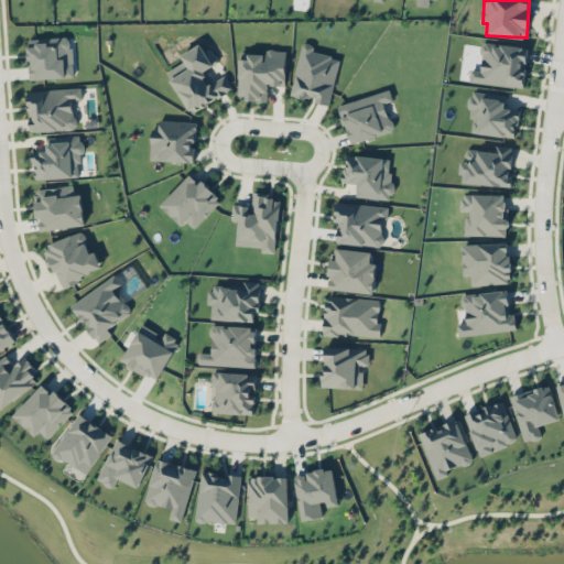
[(171,79),(192,114),(232,88),(225,74),(208,84),(202,72),(216,63),(203,41),(181,55),(190,68),(171,79)]
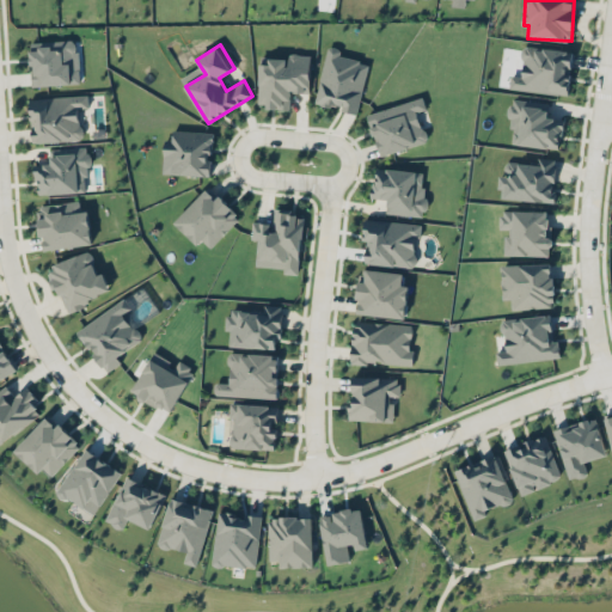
[(368,61),(338,55),(340,48),(328,46),(316,104),(357,112),(368,61)]
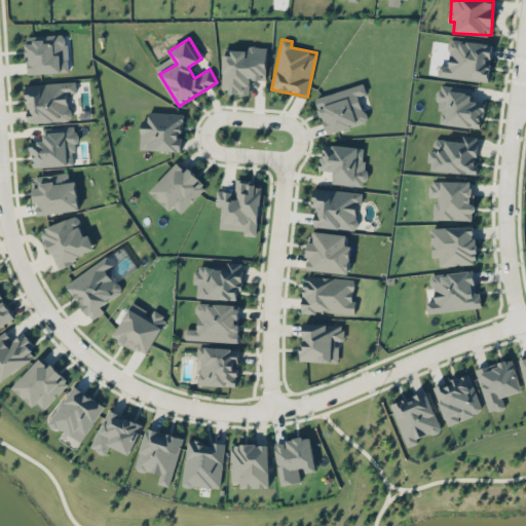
[(489,81),(491,42),(449,40),(447,65),(439,65),(438,77),(489,81)]
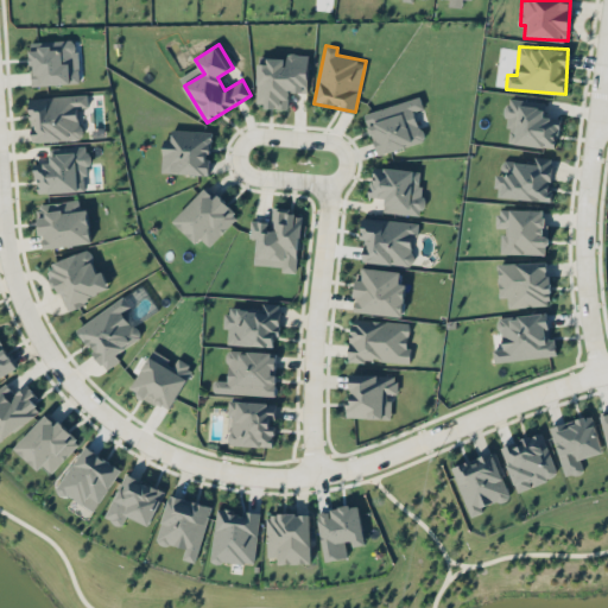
[(308,92),(309,55),(286,54),(286,61),(258,59),(257,107),(287,108),(289,92),(308,92)]
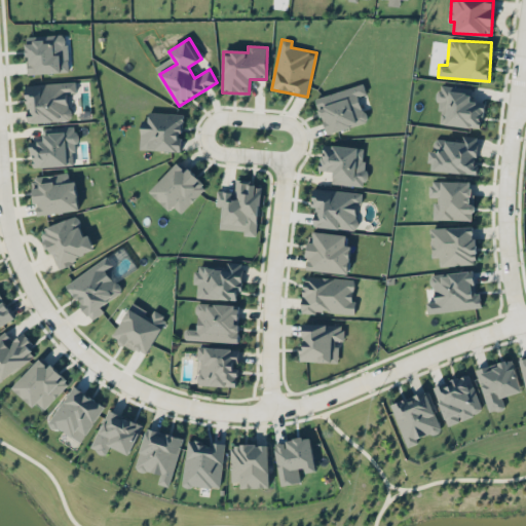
[(28,122),(70,120),(69,94),(76,92),(75,82),(26,84),(28,122)]
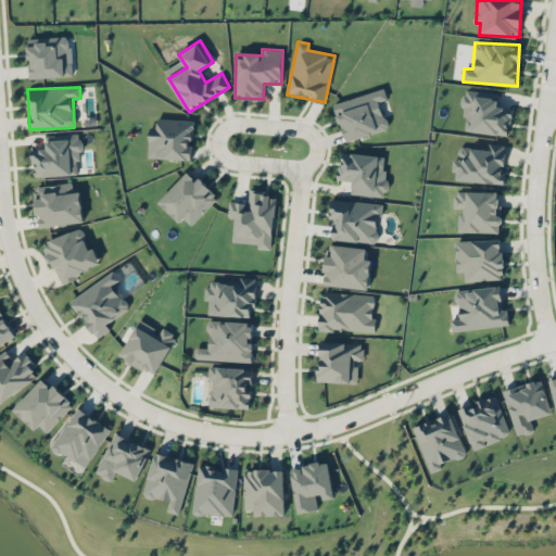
[(388,129),(380,101),(387,100),(383,88),(333,103),(344,141),(388,129)]
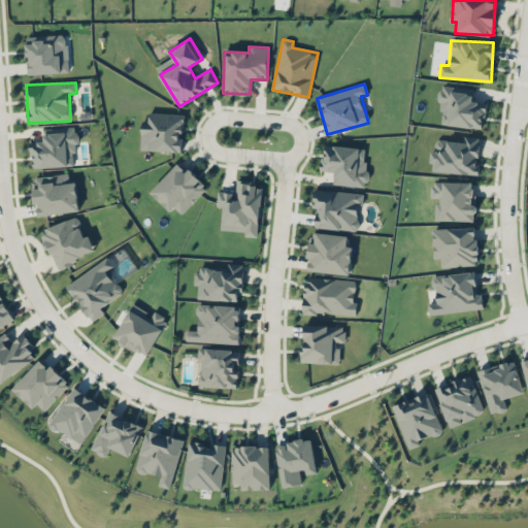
[(473,89),(442,85),(438,123),(483,128),(486,102),(472,101),(473,89)]
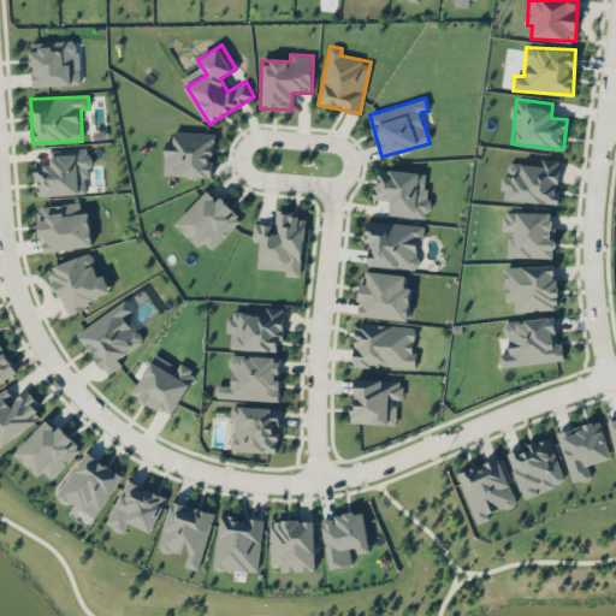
[(213,132),(173,131),(173,141),(165,141),(164,175),(212,177),(213,132)]
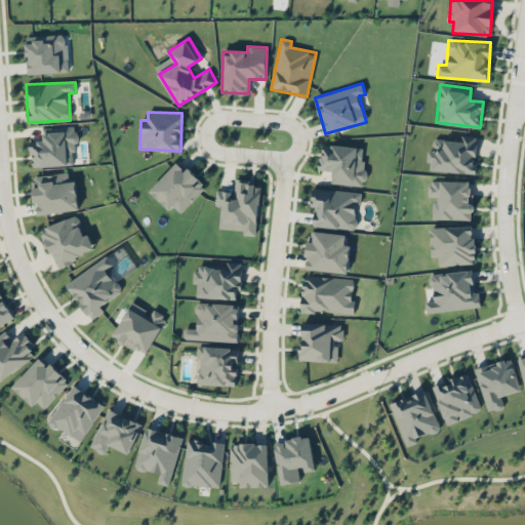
[(76,164),(75,126),(44,127),(45,140),(31,140),(32,166),(76,164)]
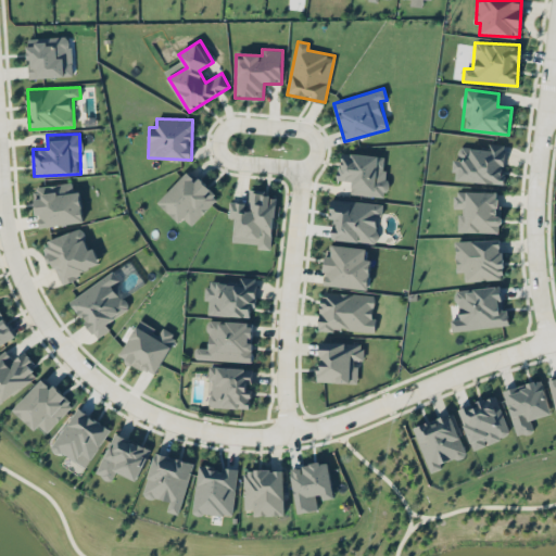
[(454,180),(503,184),(505,143),(489,142),(489,149),(459,147),(458,159),(455,159),(454,180)]
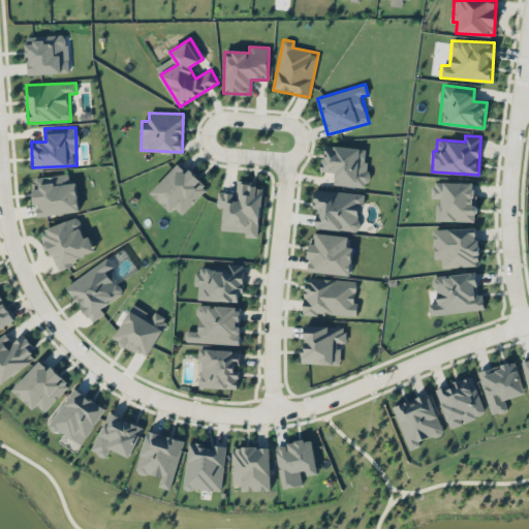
[(369,149),(324,144),(321,170),(335,173),(334,184),(365,187),(369,149)]
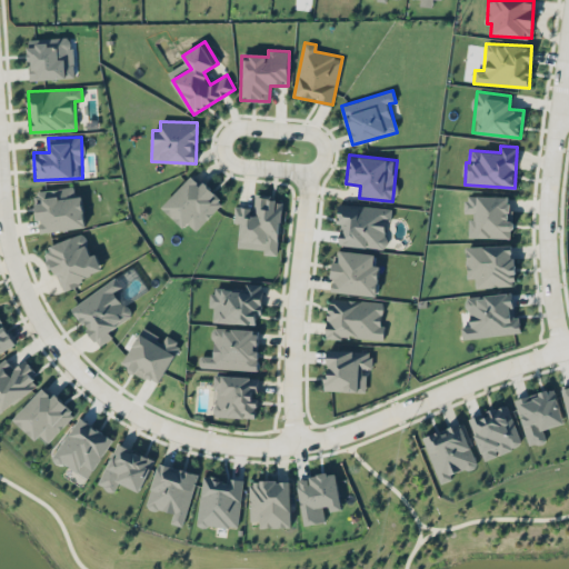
[(196,230),(223,201),(193,173),(161,207),(185,228),(189,223),(196,230)]
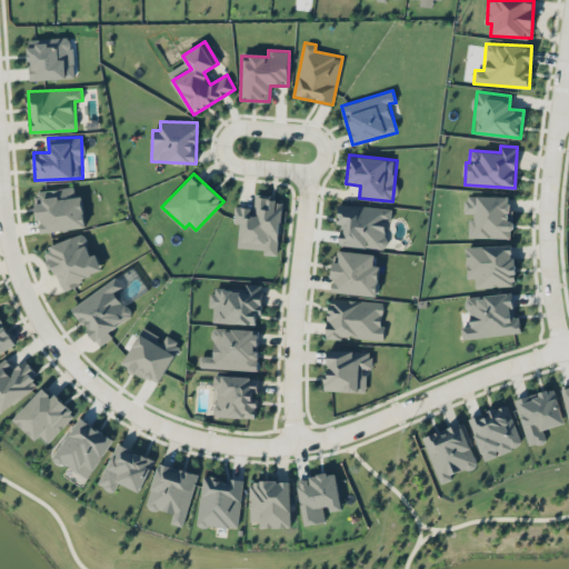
[(39,231),(85,228),(82,196),(75,197),(73,187),(36,190),(39,231)]
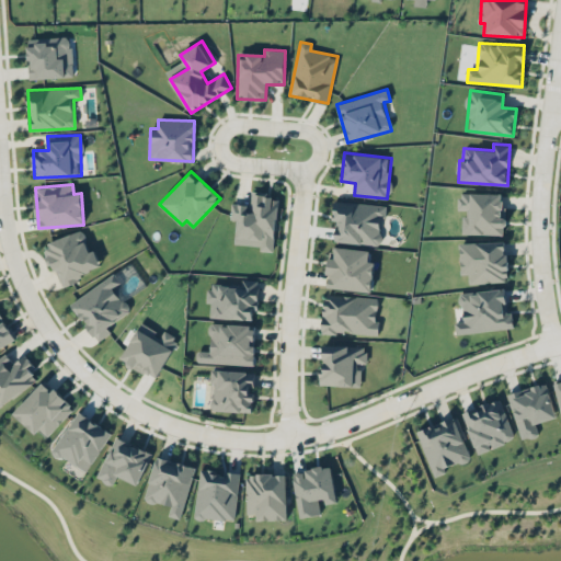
[(504,235),(505,193),(459,192),(458,212),(462,212),(462,233),(504,235)]
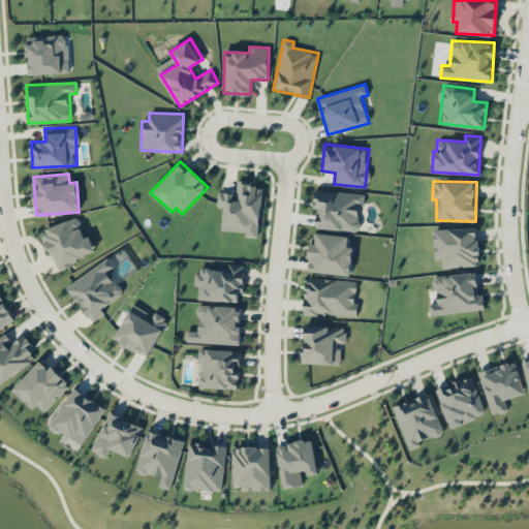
[(261,184),(237,183),(236,191),(218,190),(217,207),(222,207),(221,229),(246,231),(245,237),(258,238),(261,184)]
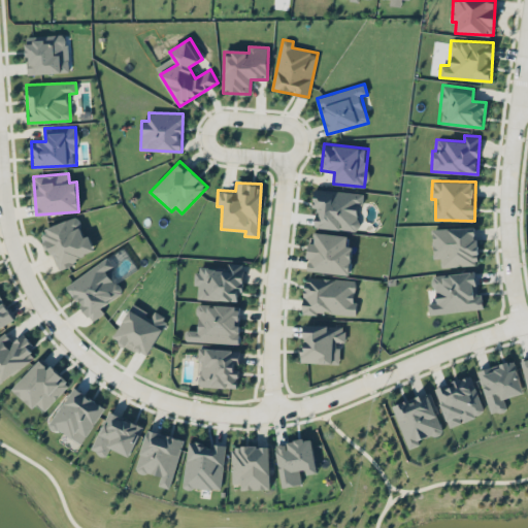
[(314,228),(358,230),(359,203),(363,204),(363,192),(316,190),(314,228)]
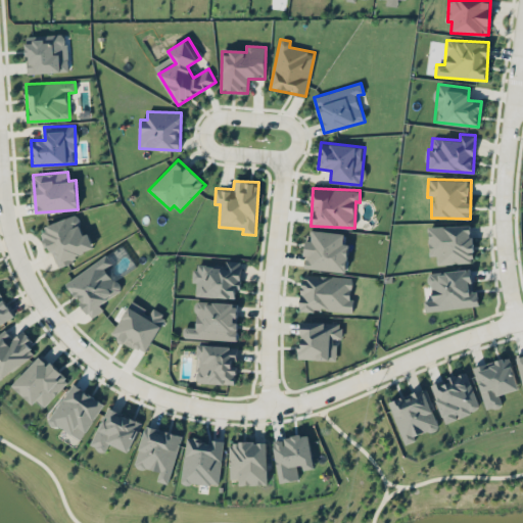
[(42,227),(55,265),(95,251),(88,232),(83,234),(77,216),(42,227)]
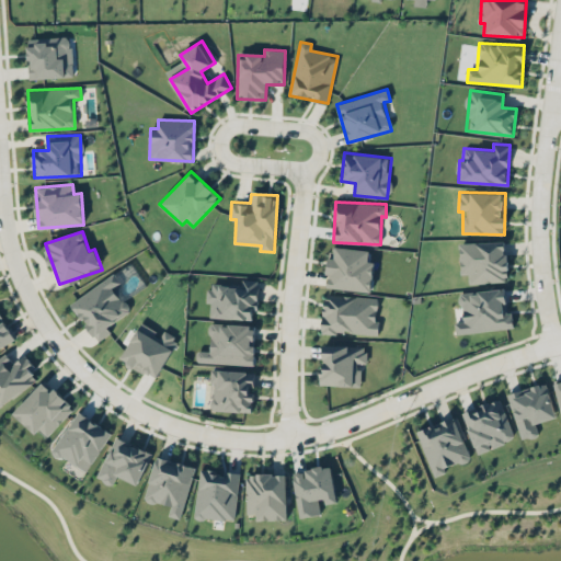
[(469,283),(507,282),(506,241),(460,242),(461,274),(468,274),(469,283)]
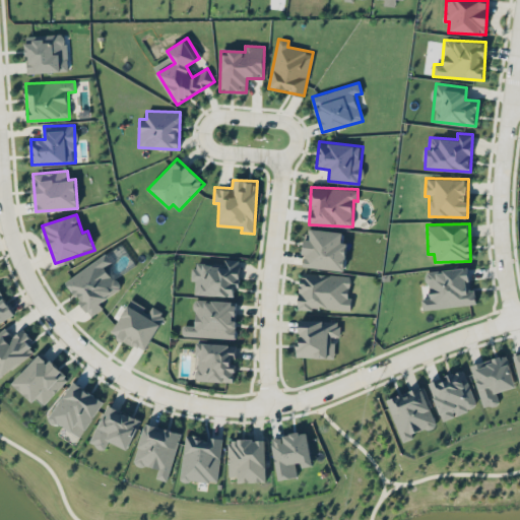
[(346,243),(341,242),(342,232),(311,229),(310,239),(304,238),(303,254),(307,255),(306,266),(344,270),(346,243)]
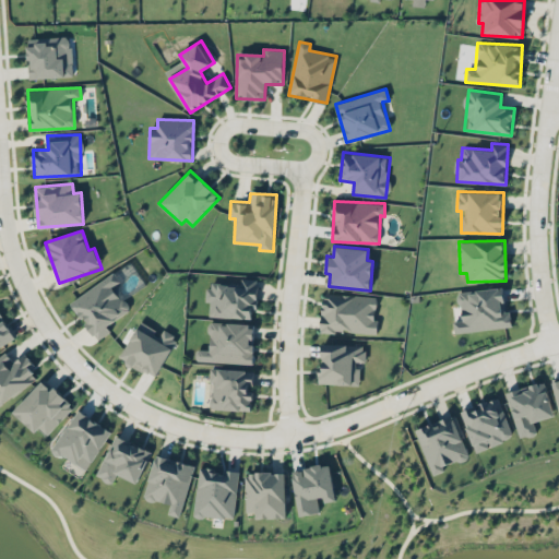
[(71,300),(96,341),(111,331),(107,324),(131,309),(116,285),(120,283),(115,273),(71,300)]
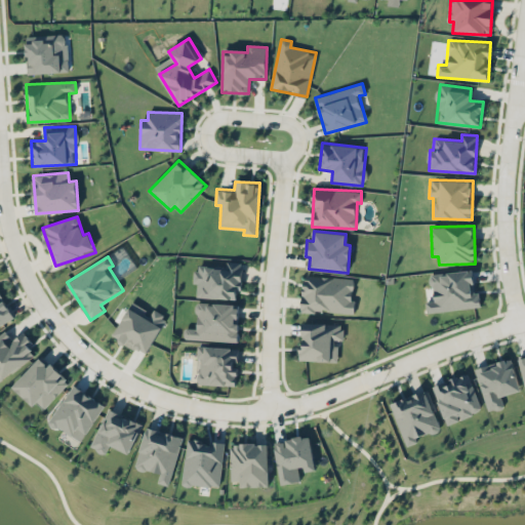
[(236,299),(236,290),(241,290),(242,263),(227,261),(226,267),(195,265),(194,283),(197,283),(196,297),(236,299)]
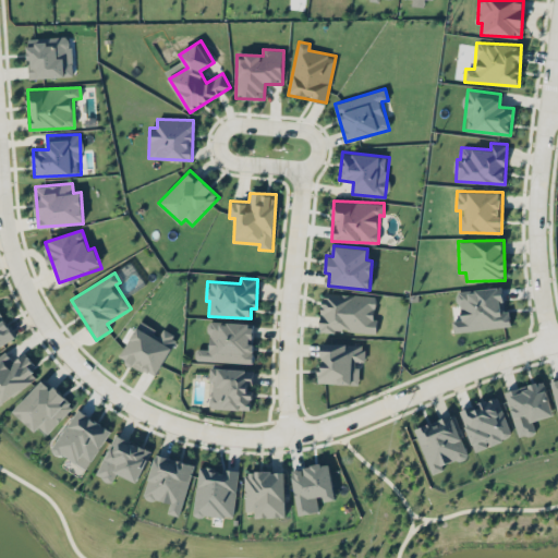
[(511,327),(510,311),(505,311),(502,288),(458,291),(460,320),(452,320),(453,331),(511,327)]
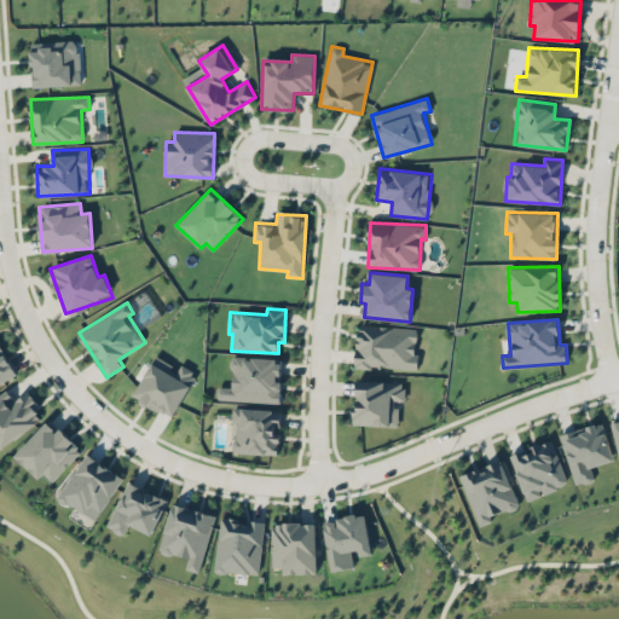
[(416,369),(417,328),(357,325),(356,366),(416,369)]
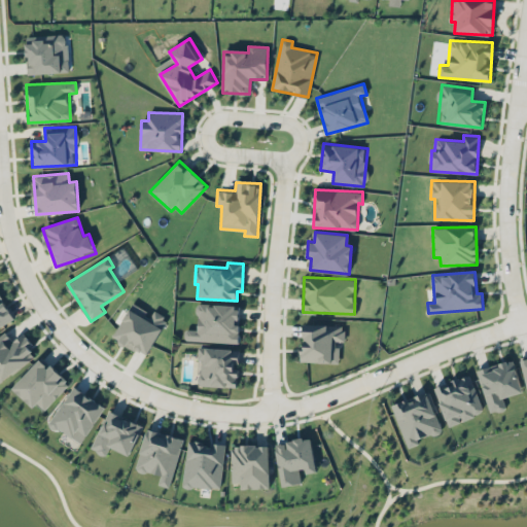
[(0,326),(13,319),(0,292),(0,326)]
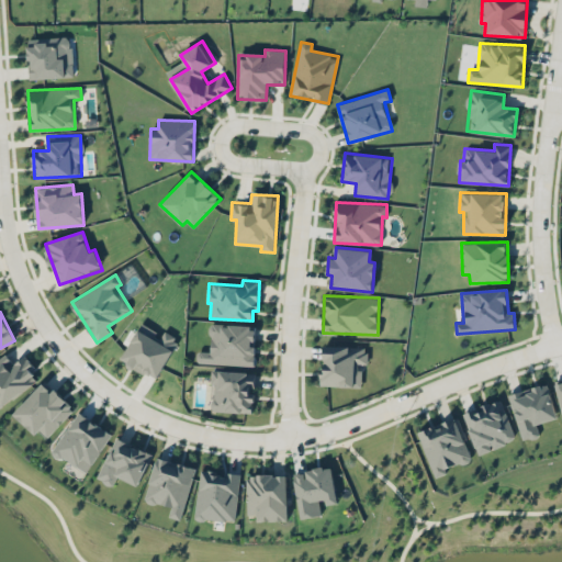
[(120,361),(157,380),(179,338),(164,330),(161,335),(139,323),(120,361)]
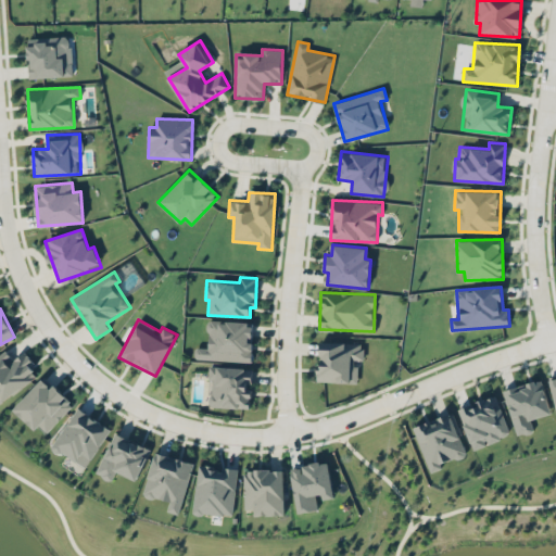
[(251,362),(252,321),(209,320),(207,348),(194,346),(194,358),(251,362)]
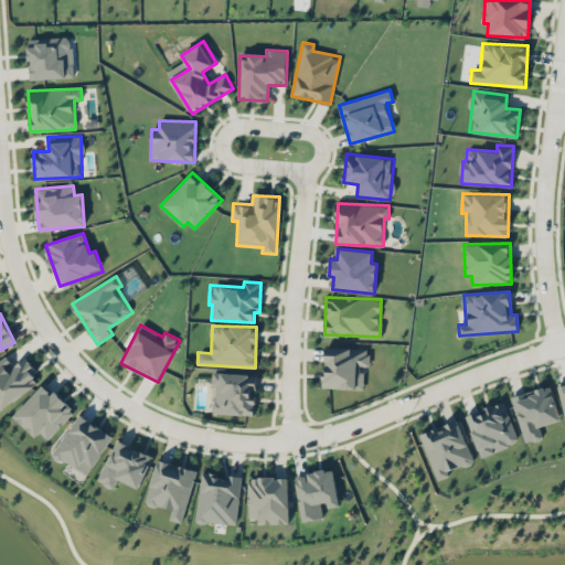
[(363,387),(363,372),(360,372),(361,365),(369,365),(369,348),(326,348),(326,375),(322,375),(321,387),(363,387)]
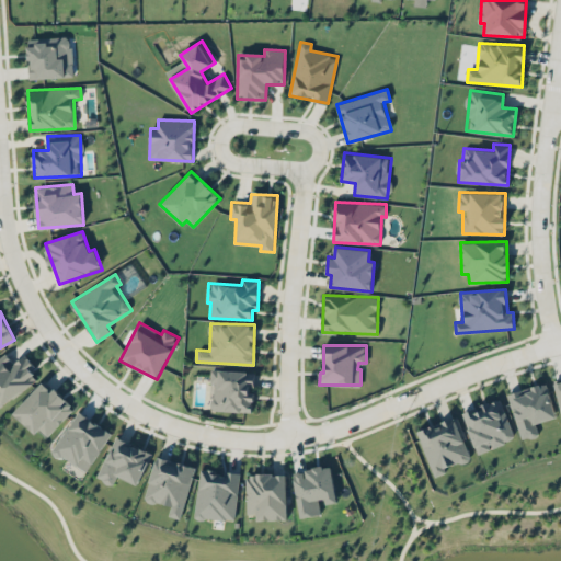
[(0,405),(37,380),(31,370),(35,367),(25,354),(13,363),(7,353),(0,357),(0,405)]
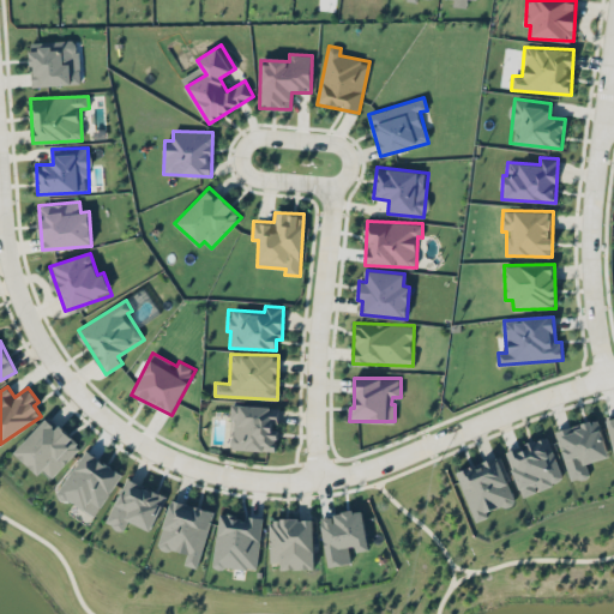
[(277,451),(278,427),(278,405),(230,404),(229,449),(277,451)]
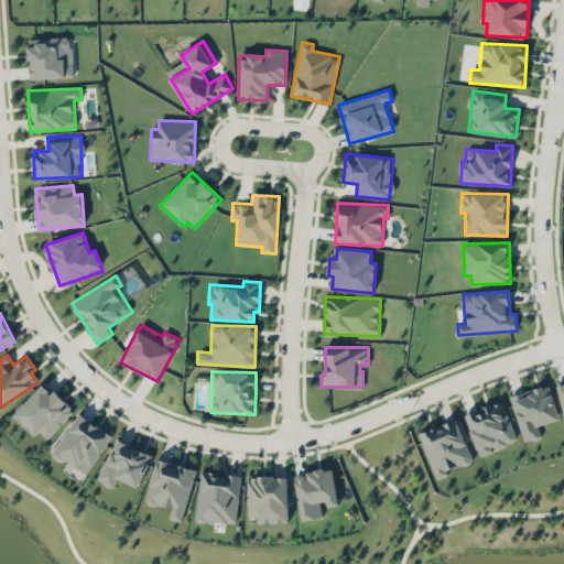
[(47,438),(75,411),(44,382),(13,415),(35,436),(40,432),(47,438)]
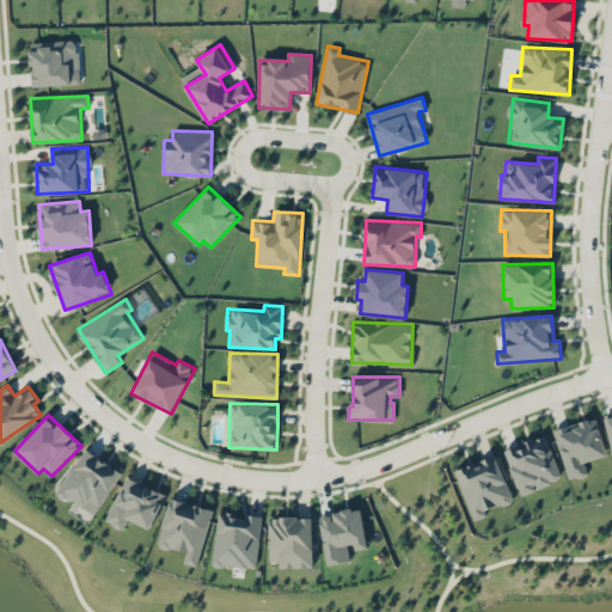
[(606,454),(595,416),(555,428),(570,479),(587,475),(583,461),(606,454)]
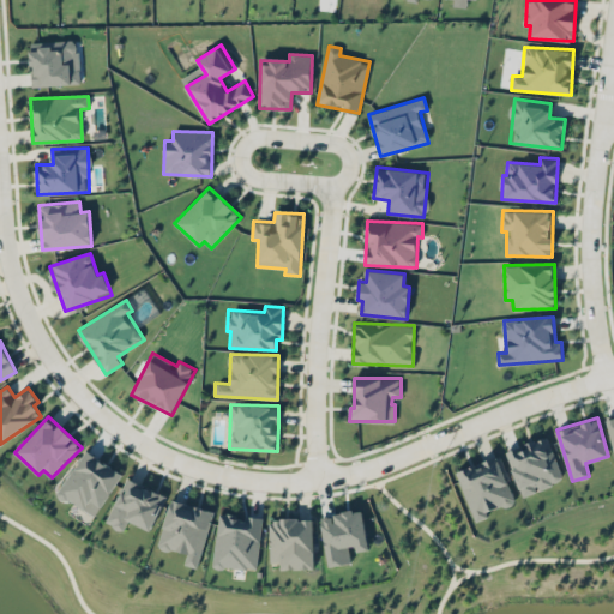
[(506,451),(522,495),(564,480),(547,435),(506,451)]
